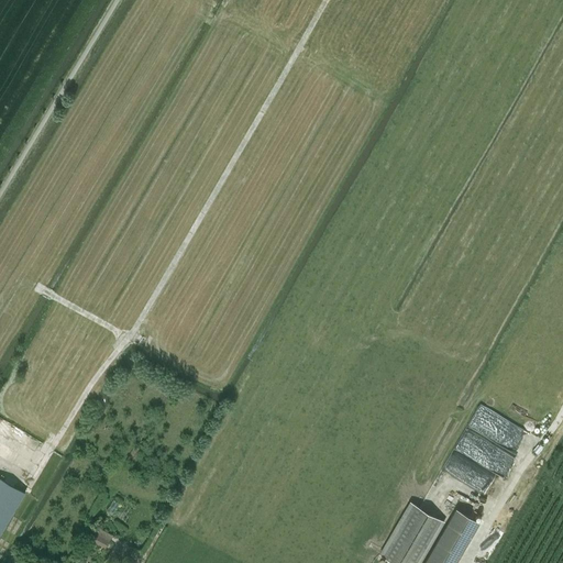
[(510,478),(534,432),(481,405),(467,429),(466,428),(455,450),(510,478)]
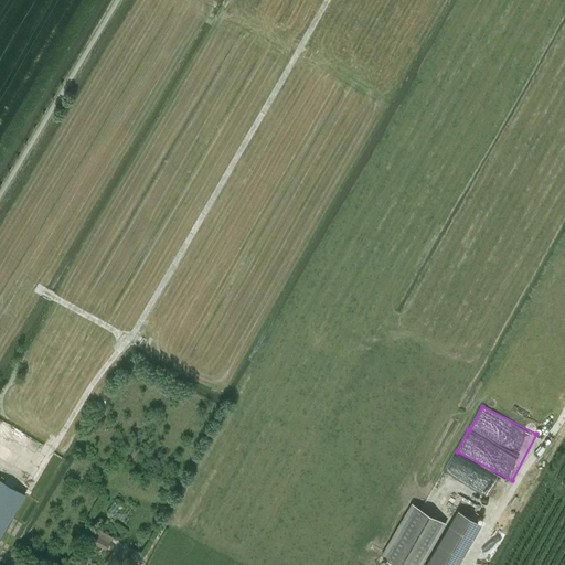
[(0,535),(24,493),(0,478),(0,535)]
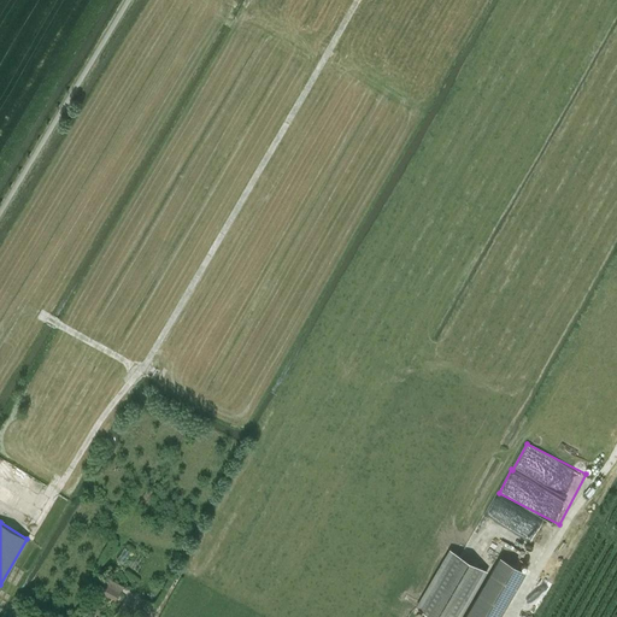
[(460,616),(487,571),(450,548),(416,606),(434,616),(460,616)]
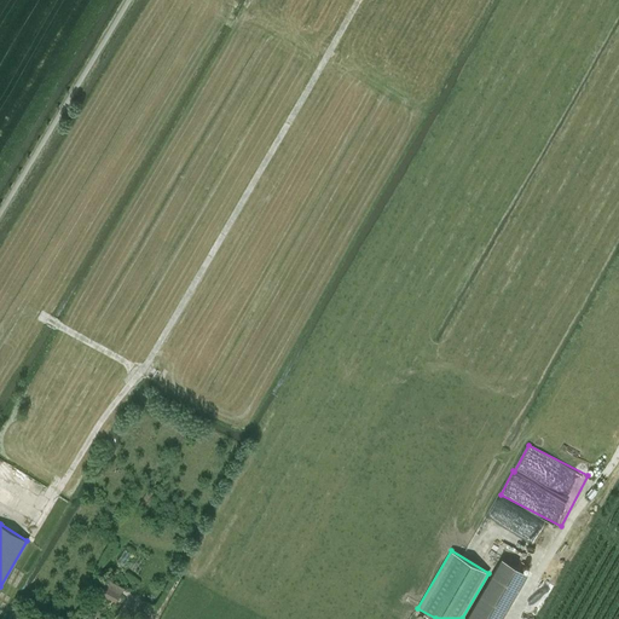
[(501,618),(527,573),(501,559),(466,618),(501,618)]
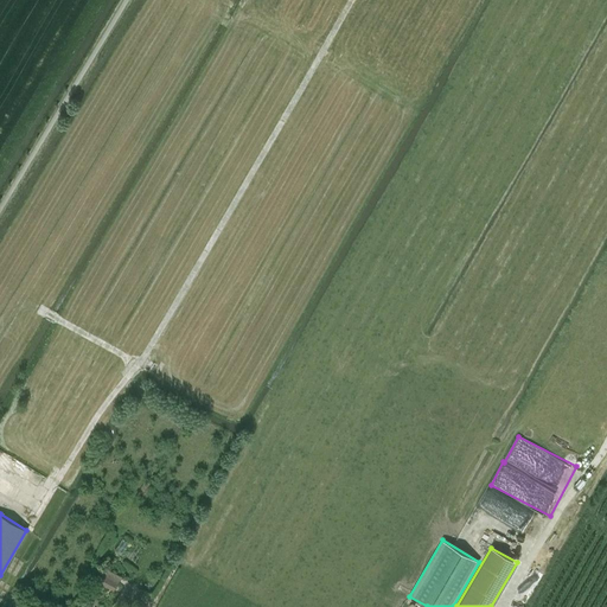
[(102,574),(98,581),(114,590),(117,583),(102,574)]
